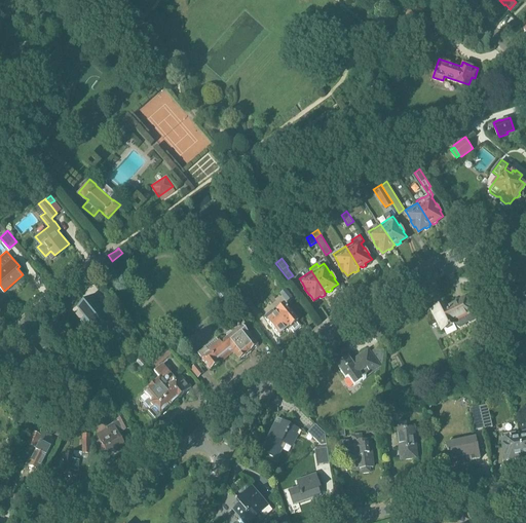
[(95,292),(76,306),(84,315),(80,319),(92,335),(111,320),(99,305),(103,302),(95,292)]
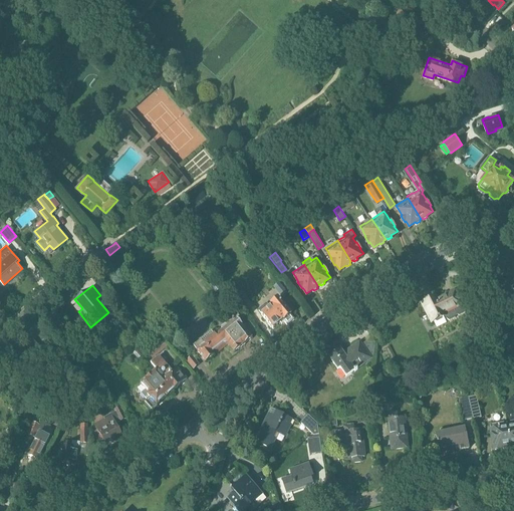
[(463,302),(456,288),(437,297),(435,294),(422,301),(427,311),(431,319),(432,320),(445,313),(447,317),(449,318),(455,315),(455,313),(457,312),(459,313),(465,310),(465,307),(463,302)]
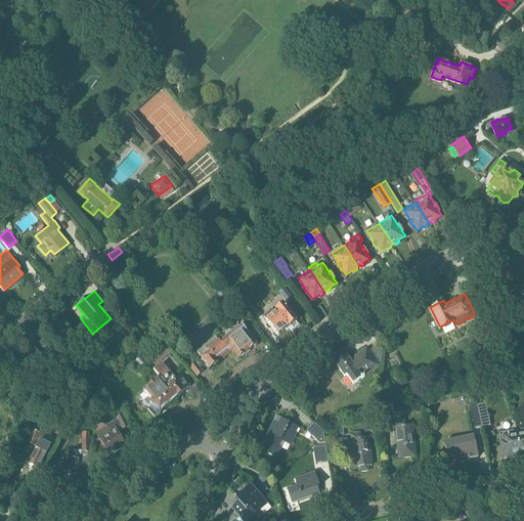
[(250,316),(258,310),(246,296),(238,302),(250,316)]
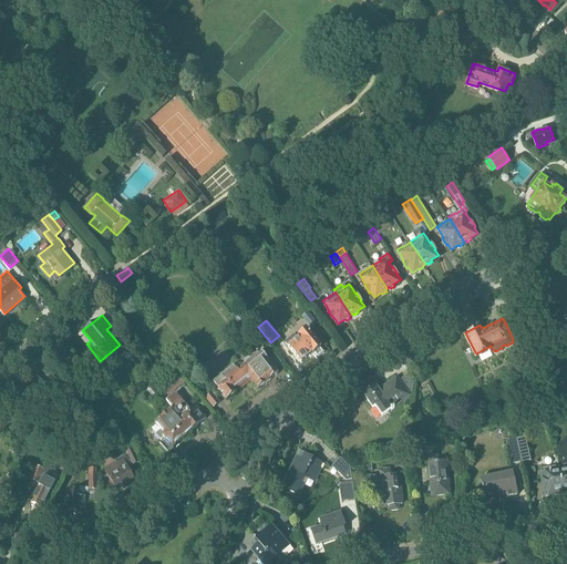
[(318,356),(326,349),(321,345),(322,345),(308,328),(299,334),(300,336),(298,337),(295,332),(286,339),(290,345),(289,345),(301,360),(313,351),(315,351),(318,356)]
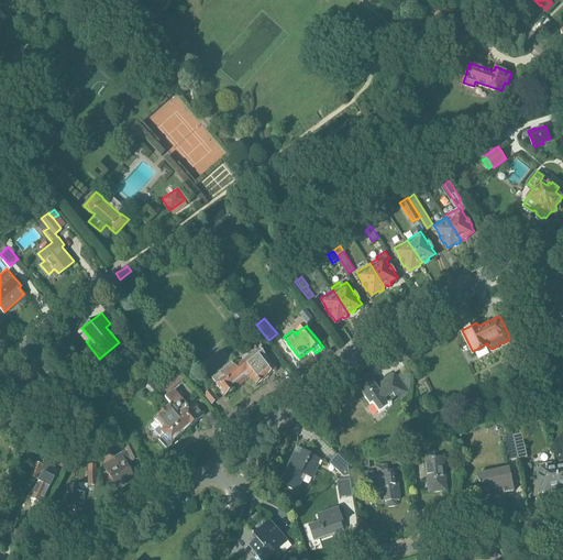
[(252,341),(245,332),(241,337),(247,346),(252,341)]
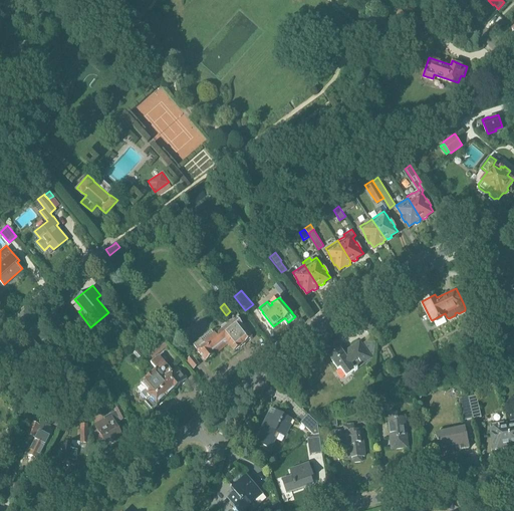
[(222,328),(209,339),(205,342),(201,337),(194,343),(198,348),(197,349),(206,360),(228,342),(234,350),(252,336),(248,330),(248,328),(246,326),(243,325),(237,316),(227,324),(225,323),(221,326),(222,328)]
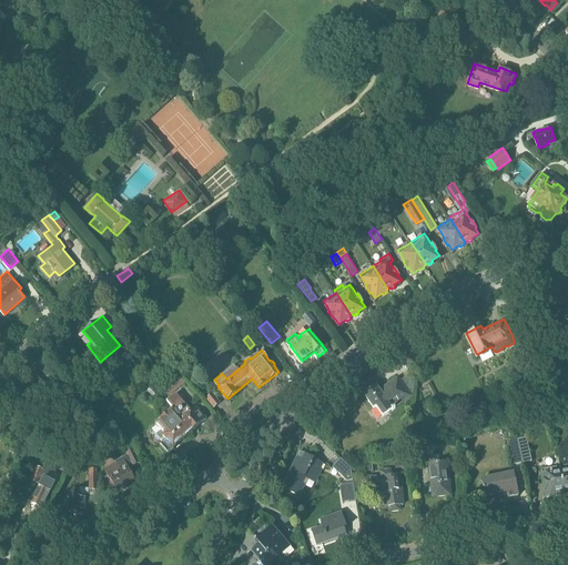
[(132,354),(123,361),(131,371),(140,363),(132,354)]
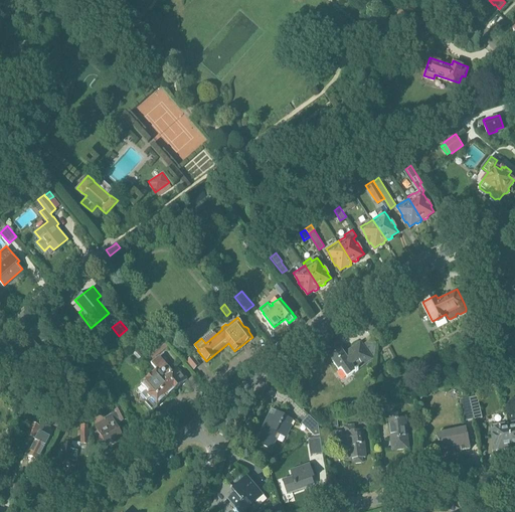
[(169,344),(161,334),(145,347),(153,357),(169,344)]
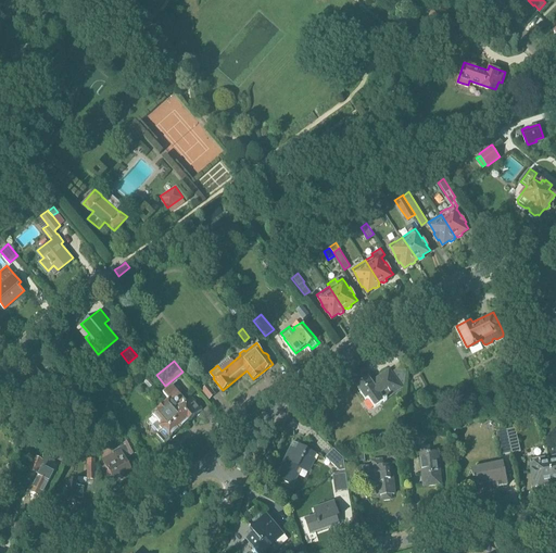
[(402,364),(391,372),(389,368),(371,380),(368,376),(356,384),(365,397),(368,396),(375,405),(383,399),(383,400),(387,398),(386,397),(401,387),(401,385),(404,382),(406,371),(402,364)]
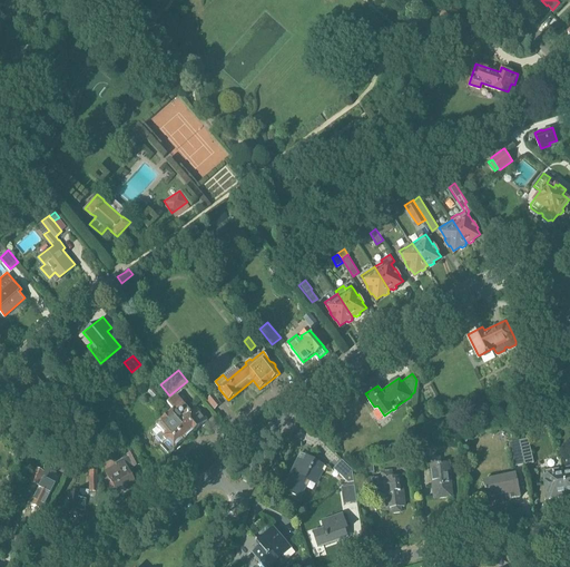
[(189,433),(207,418),(197,406),(190,411),(175,393),(174,396),(169,400),(175,407),(156,423),(151,428),(150,431),(153,433),(157,433),(163,441),(160,443),(168,451),(185,437),(187,437),(189,434),(189,433)]
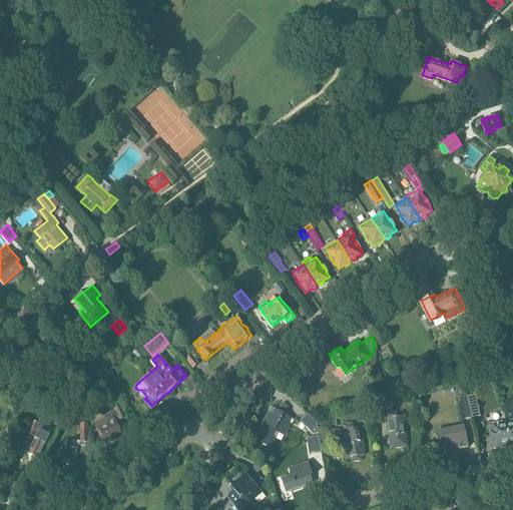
[(21,387),(15,392),(22,400),(28,396),(21,387)]
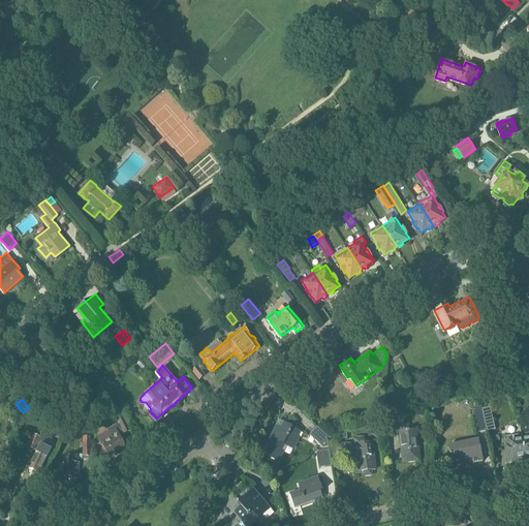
[(481,407),(487,430),(495,428),(490,405),(481,407)]
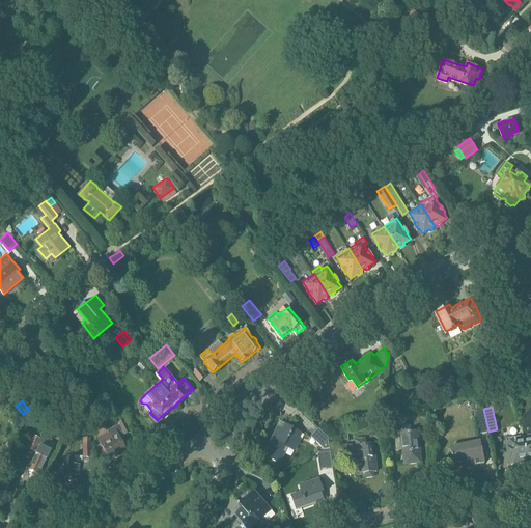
[(487,431),(483,409),(474,411),(478,433),(487,431)]
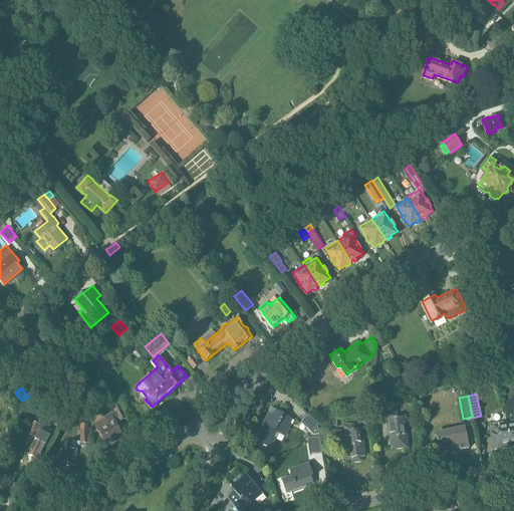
[(115,410),(112,412),(104,416),(104,417),(95,422),(106,444),(122,436),(115,422),(126,417),(120,406),(114,409),(115,410)]
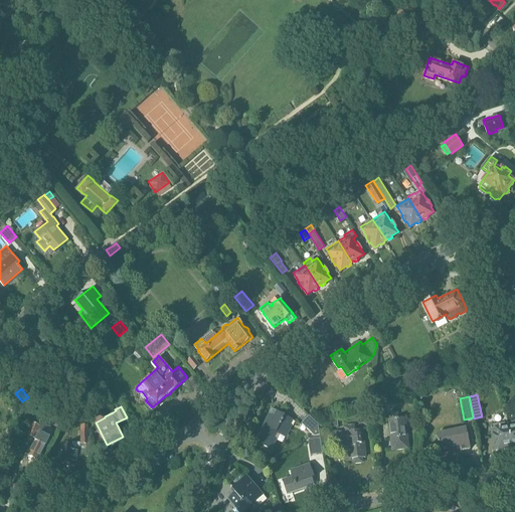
[(395,425),(385,427),(388,453),(403,452),(400,424),(414,423),(413,407),(394,409),(395,425)]
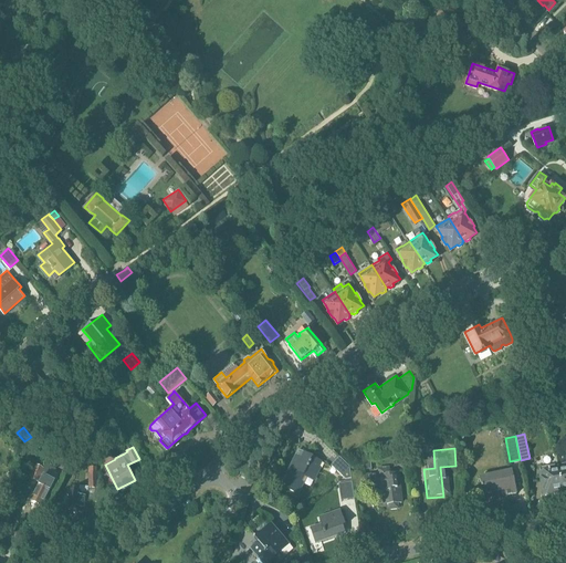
[(318,464),(321,459),(304,451),(300,459),(294,456),(286,473),(287,473),(282,483),(295,490),(303,473),(313,478),(320,465),(318,464)]
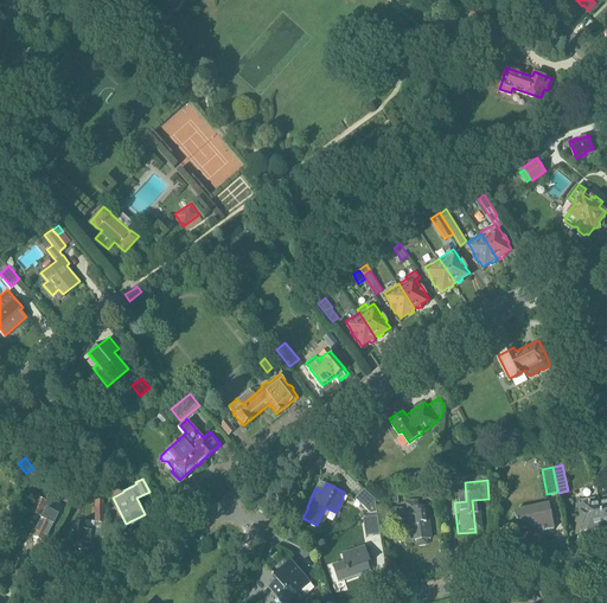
[(375,496),(364,487),(355,496),(370,511),(376,510),(375,496)]
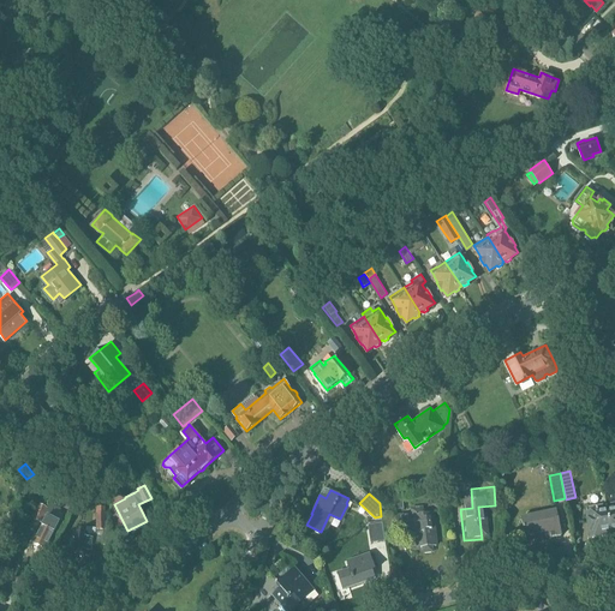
[(21,505),(27,509),(28,509),(31,503),(30,502),(25,498),(23,498),(21,504),(21,505)]
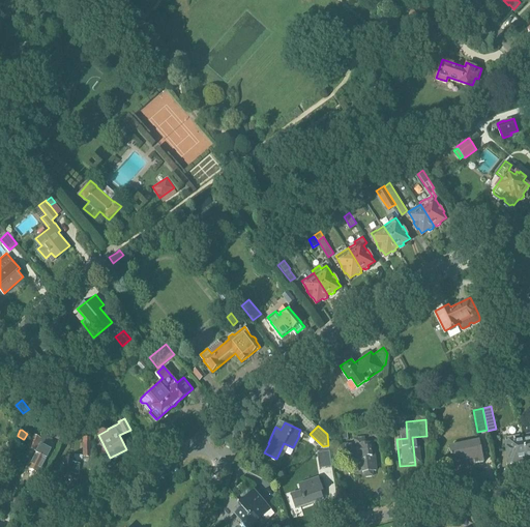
[(42,432),(40,437),(33,434),(29,446),(32,447),(37,449),(28,467),(38,472),(51,449),(43,445),(49,434),(42,432)]
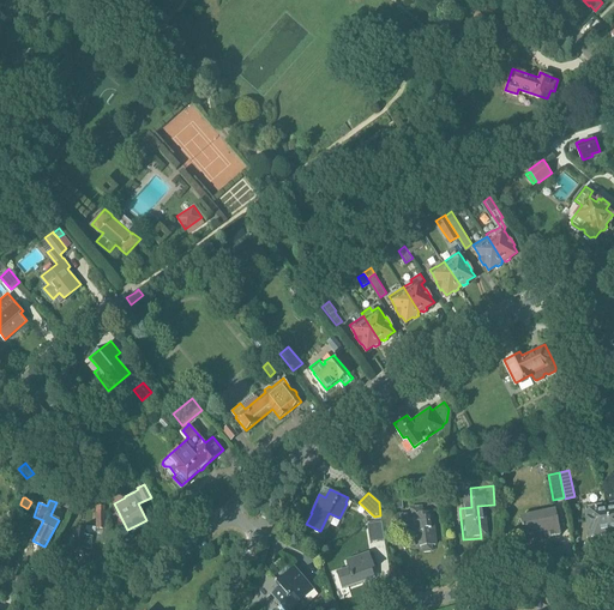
[(590,535),(601,533),(602,535),(606,533),(607,532),(609,532),(605,502),(585,505),(587,511),(590,535)]
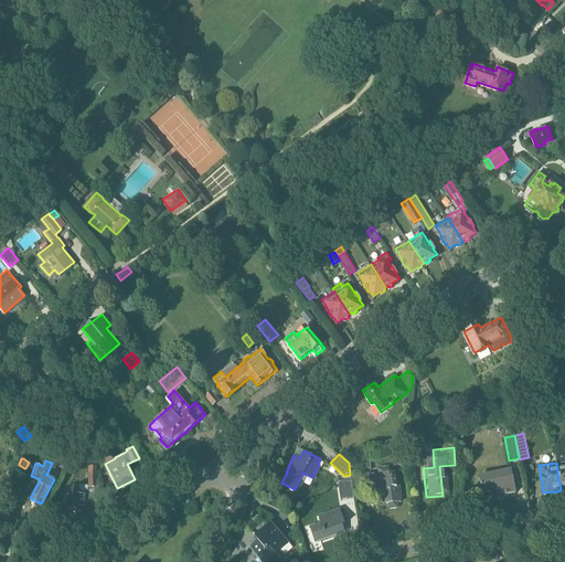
[(377,465),(377,472),(364,473),(365,488),(382,487),(383,502),(388,501),(388,506),(391,507),(396,507),(397,505),(397,501),(401,500),(397,472),(390,473),(388,464),(377,465)]
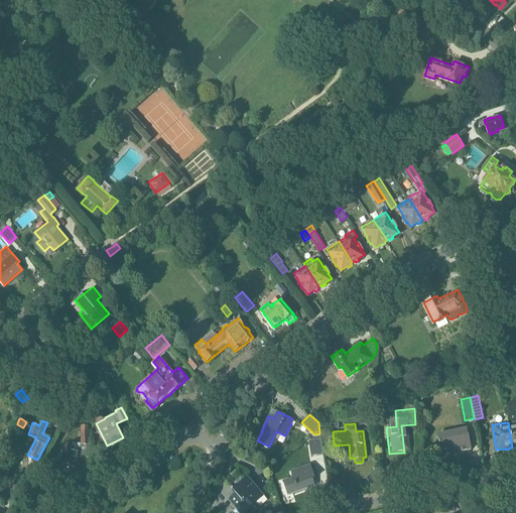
[(449,453),(471,449),(467,427),(457,429),(454,427),(449,428),(448,430),(448,431),(437,433),(440,449),(448,447),(449,453)]
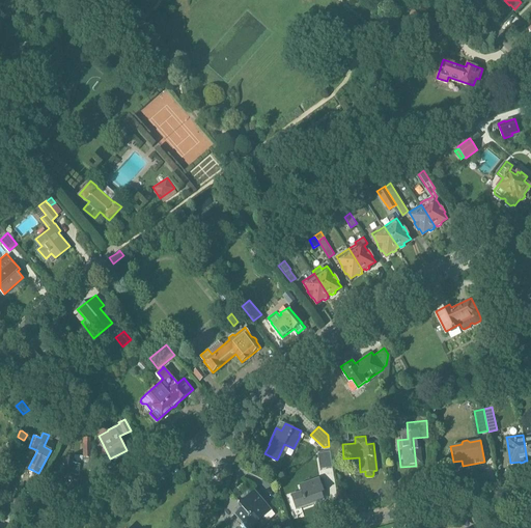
[(319,467),(332,465),(330,449),(317,451),(319,467)]
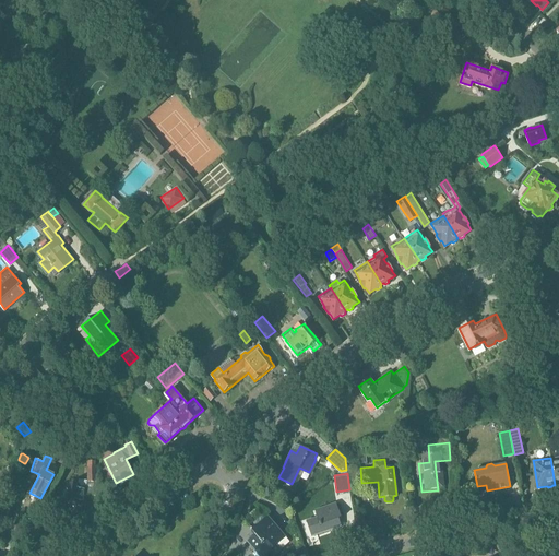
[(68,482),(64,500),(84,504),(86,494),(88,494),(97,494),(97,480),(96,480),(91,480),(90,485),(76,483),(76,480),(75,478),(71,477),(69,478),(69,482),(68,482)]
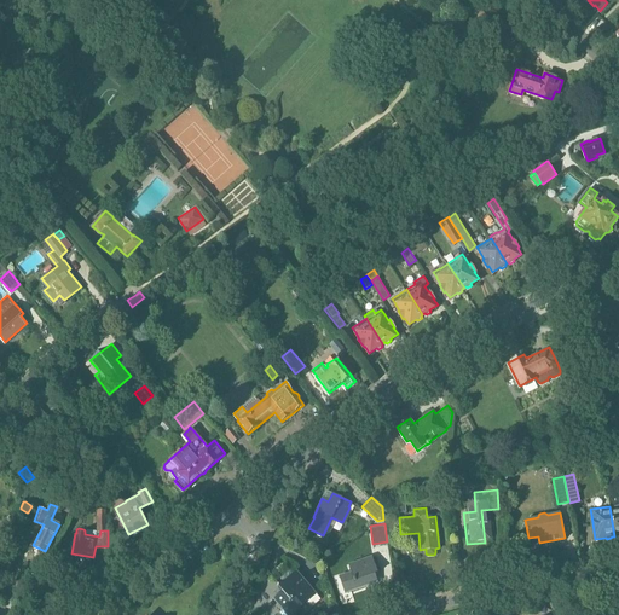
[(375,566),(371,556),(348,563),(351,570),(342,574),(343,578),(346,587),(347,586),(348,591),(377,580),(374,569),(374,568),(375,568),(375,567),(375,566)]
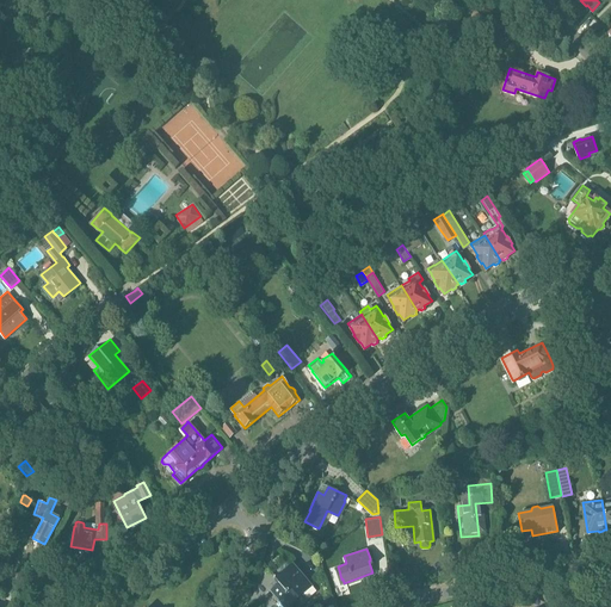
[(283,575),(279,578),(275,574),(281,581),(270,589),(279,600),(276,602),(279,606),(288,606),(295,600),(300,605),(308,598),(303,590),(310,583),(292,563),(281,573),(283,575)]
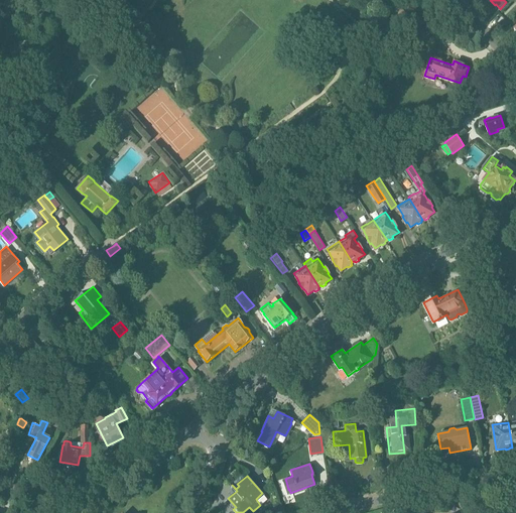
[(281,509),(278,502),(272,504),(275,511),(281,509)]
